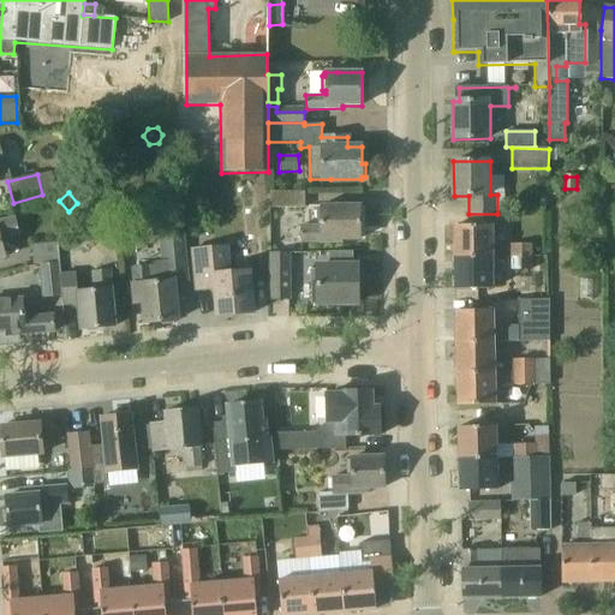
[(269,192),(270,209),(304,208),(304,192),(269,192)]
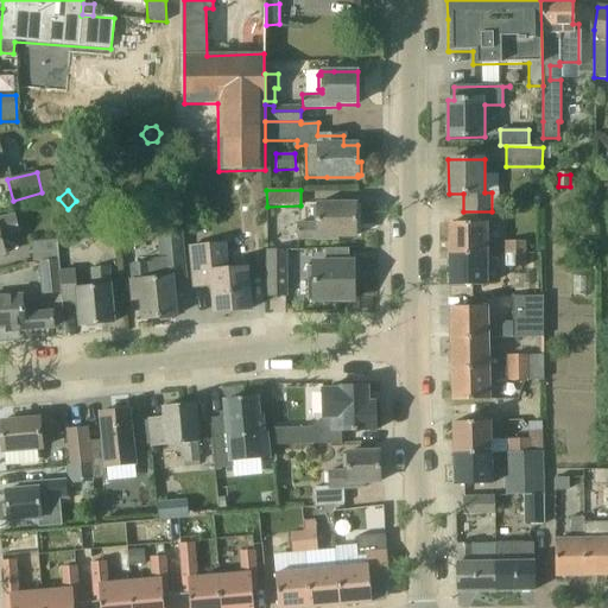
[(355,203),(331,203),(316,203),(316,207),(314,207),(314,219),(317,219),(317,223),(297,223),(297,241),(316,240),(316,242),(339,242),(339,238),(356,236),(355,220),(358,217),(358,210),(355,208),(355,203)]
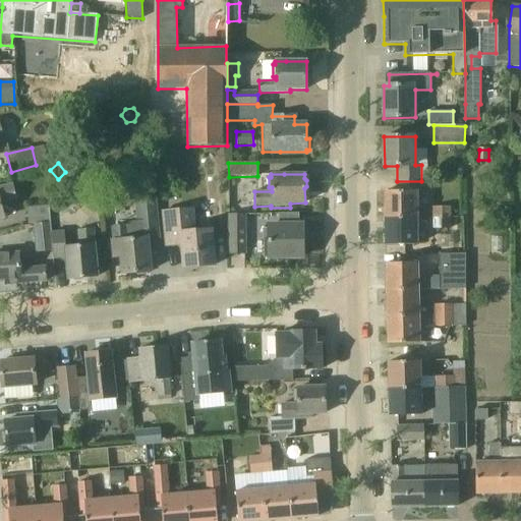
[(385,219),(417,219),(417,191),(421,191),(421,181),(397,181),(397,191),(385,191),(385,219)]
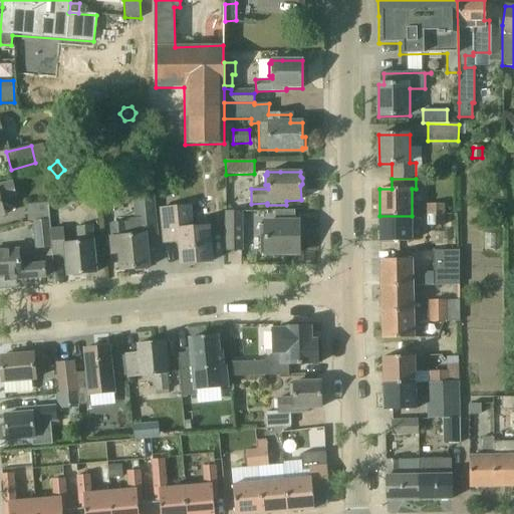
[(159,236),(154,193),(153,182),(132,184),(136,219),(127,220),(125,223),(110,224),(113,253),(119,253),(121,270),(136,269),(136,271),(145,270),(145,268),(148,268),(145,238),(159,236)]
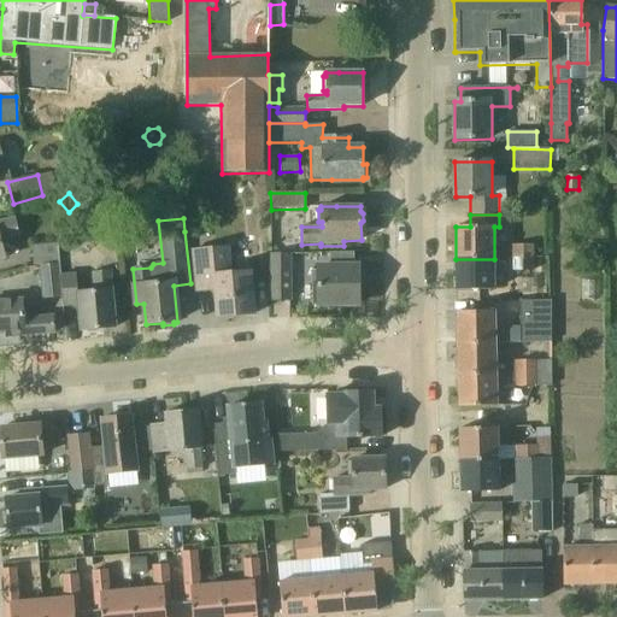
[(0,259),(6,258),(1,240),(19,236),(16,219),(0,222),(0,259)]
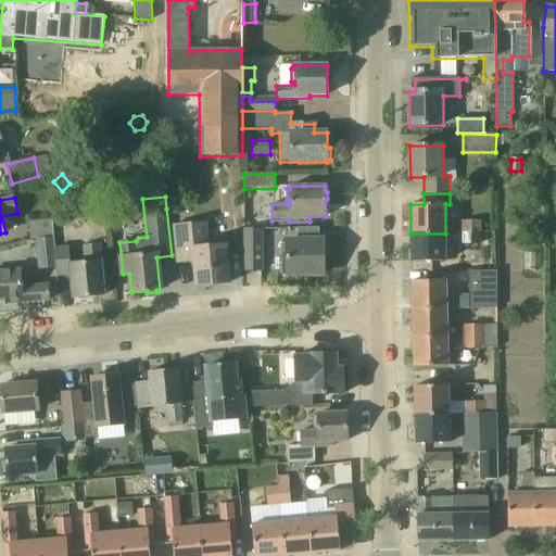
[(35,240),(52,236),(51,220),(29,223),(30,240),(35,240)]
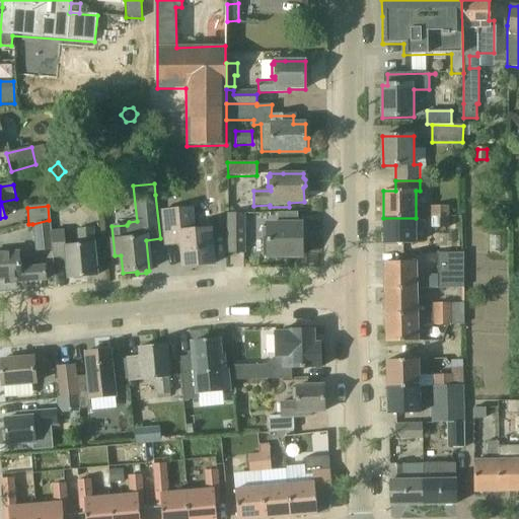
[(215,264),(211,228),(195,230),(193,207),(160,211),(164,246),(179,244),(182,268),(215,264)]
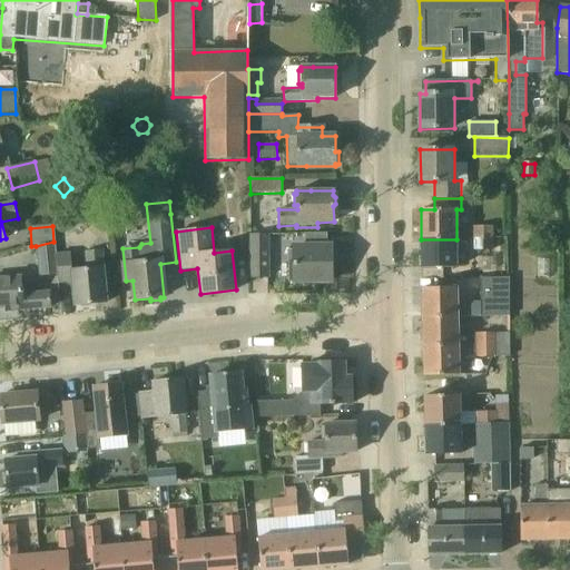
[(473,238),(493,238),(493,227),(472,227),(473,238)]
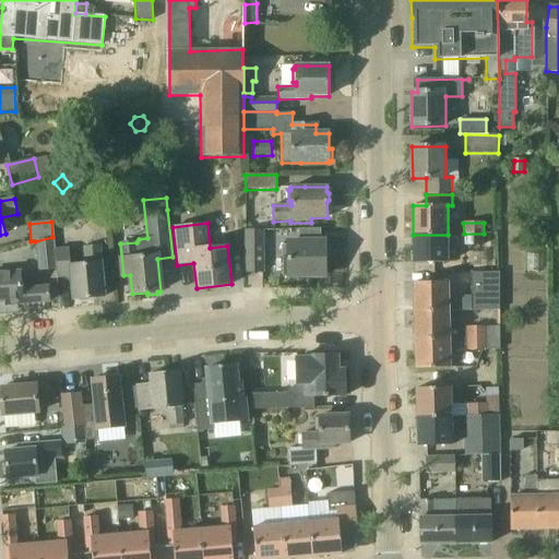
[(261,230),(246,232),(247,257),(242,257),(244,272),(264,270),(261,230)]
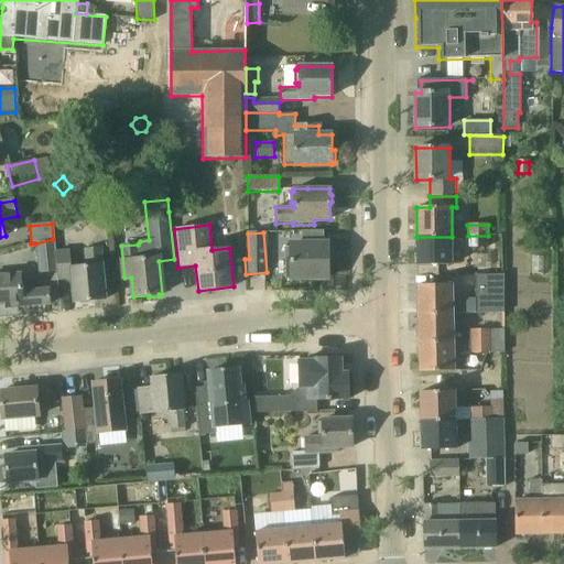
[(468,249),(488,248),(488,236),(468,236),(468,249)]
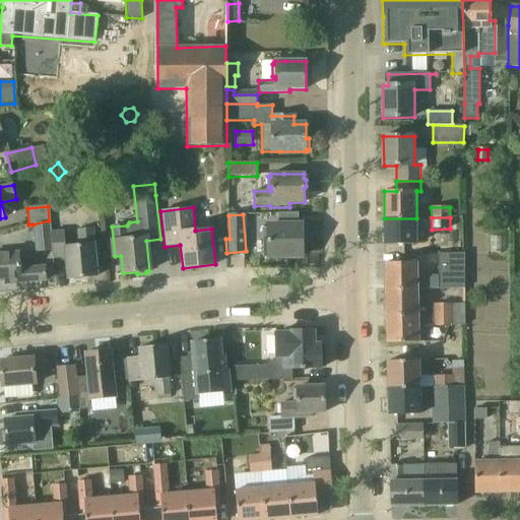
[(384,245),(417,245),(416,218),(384,218),(384,245)]
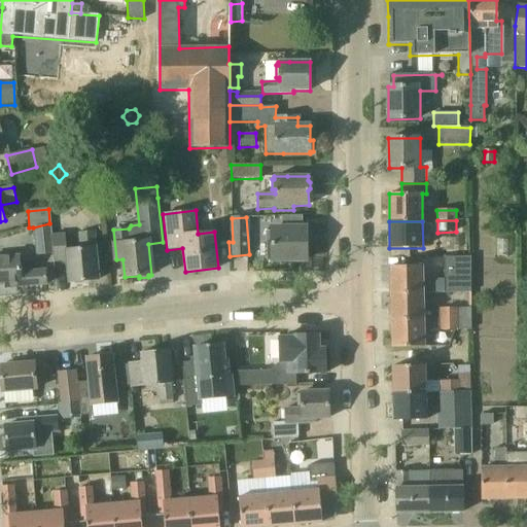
[(54,254),(51,236),(49,223),(33,227),(36,255),(54,254)]
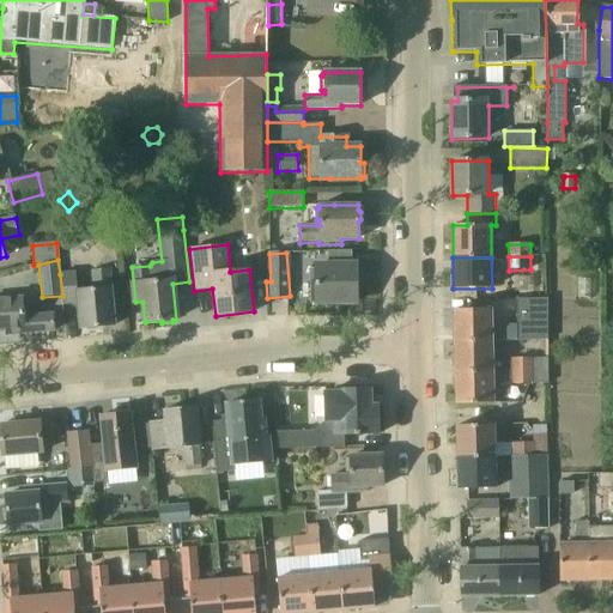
[(316,280),(313,281),(314,302),(357,302),(357,266),(316,266),(316,280)]
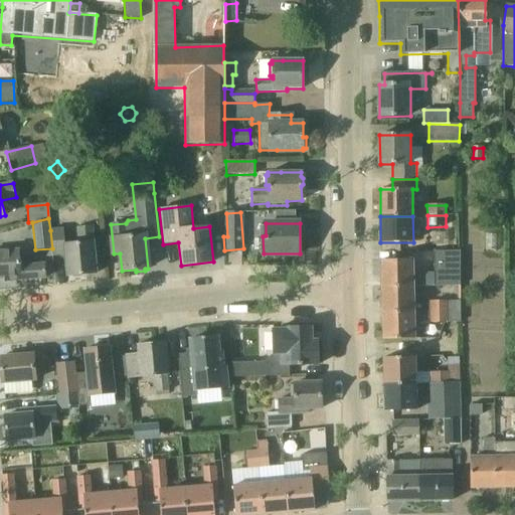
[(97,274),(95,253),(92,227),(76,228),(77,242),(64,243),(63,228),(50,230),(52,248),(52,258),(65,256),(67,277),(71,276),(73,278),(79,277),(80,275),(97,274)]
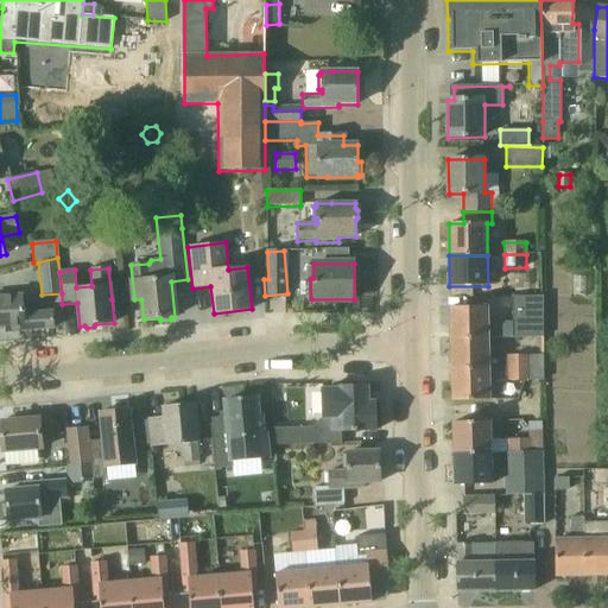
[(54,328),(52,314),(52,311),(26,314),(25,311),(30,311),(29,299),(23,299),(23,296),(0,297),(0,328),(6,328),(6,333),(54,328)]
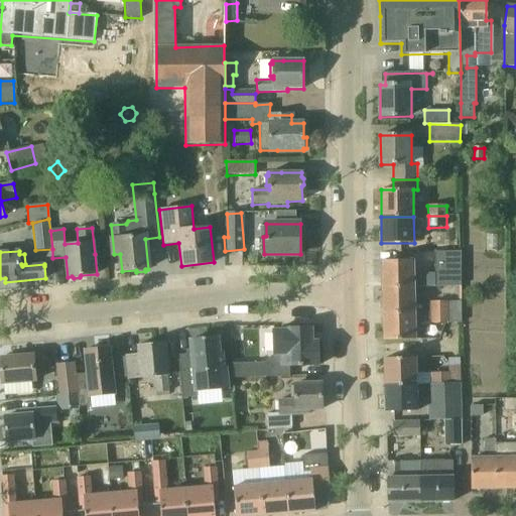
[(414,287),(415,287),(462,287),(461,252),(434,252),(435,274),(414,274),(414,287)]
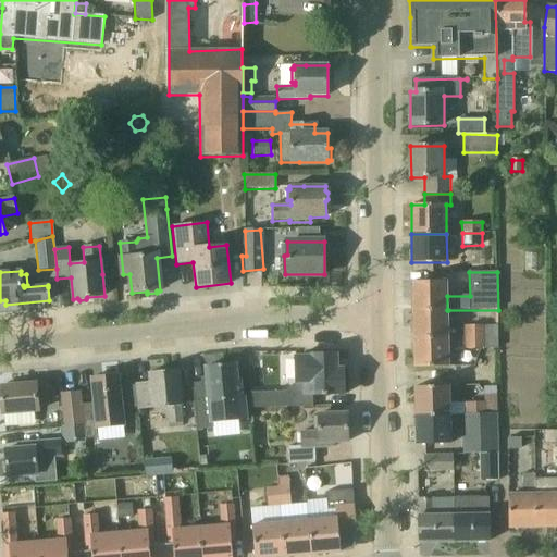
[(412,311),(447,310),(447,296),(447,282),(412,282),(412,311)]
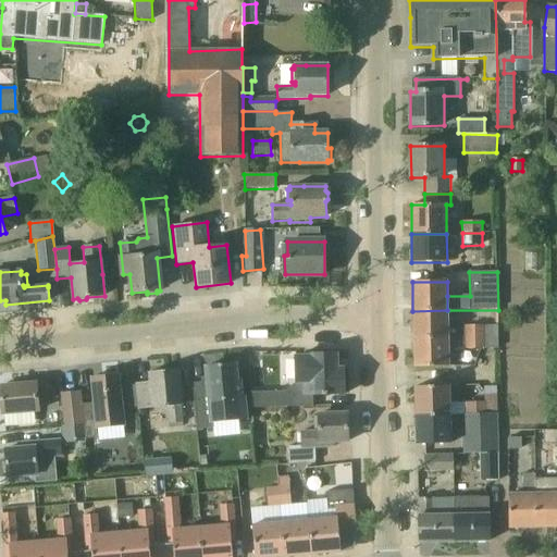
[(413,338),(483,337),(482,325),(448,326),(448,310),(447,310),(412,311),(413,338)]
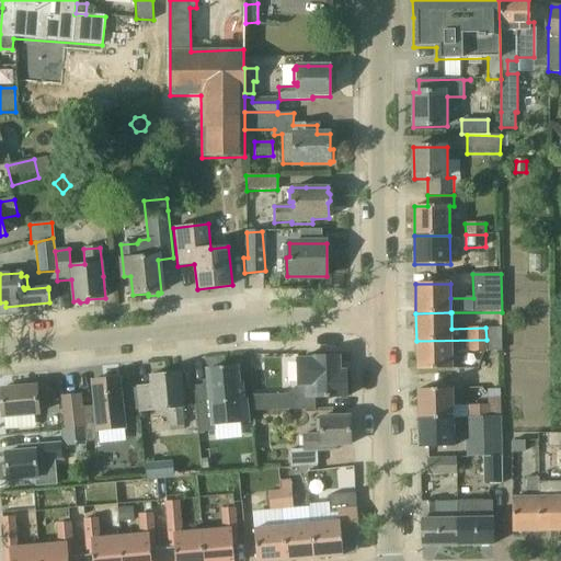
[(488,340),(488,352),(502,351),(502,339),(488,340)]
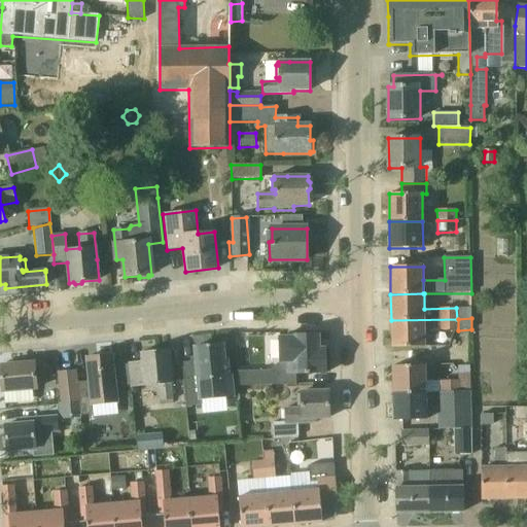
[(424,330),(458,330),(458,319),(457,319),(391,320),(391,348),(425,347),(424,330)]
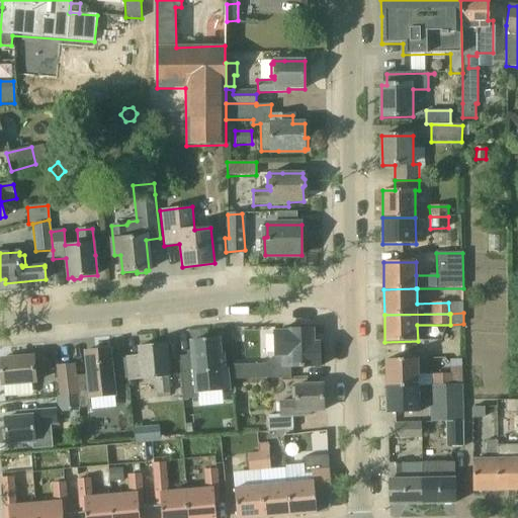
[(280,358),(280,367),(321,367),(320,344),(313,344),(313,329),(289,330),(290,332),(272,333),(274,358),(280,358)]
